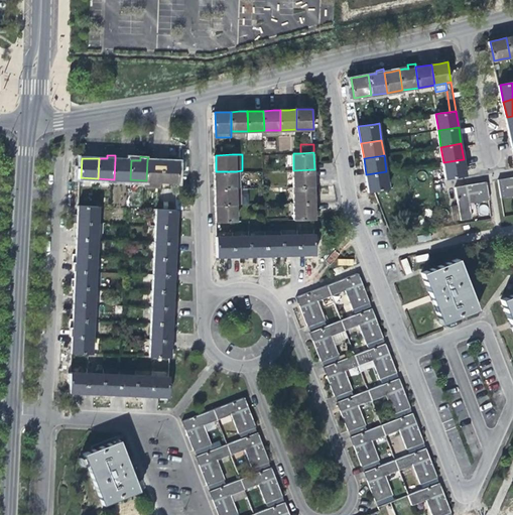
[(114,179),(130,179),(131,160),(123,159),(115,159),(114,179)]
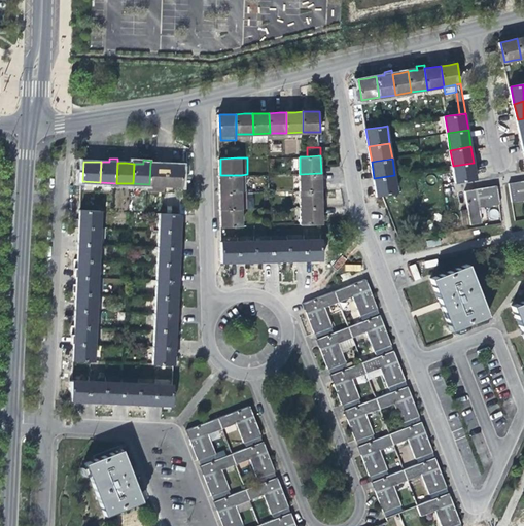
[(477,179),(474,163),(453,166),(456,182),(465,180),(477,179)]
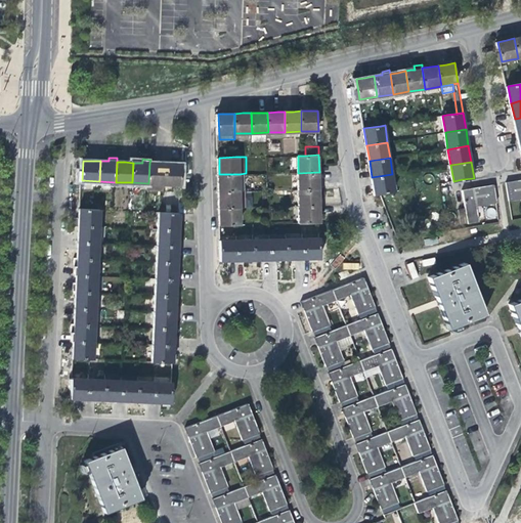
[(148,183),(166,184),(167,164),(158,164),(149,163),(148,183)]
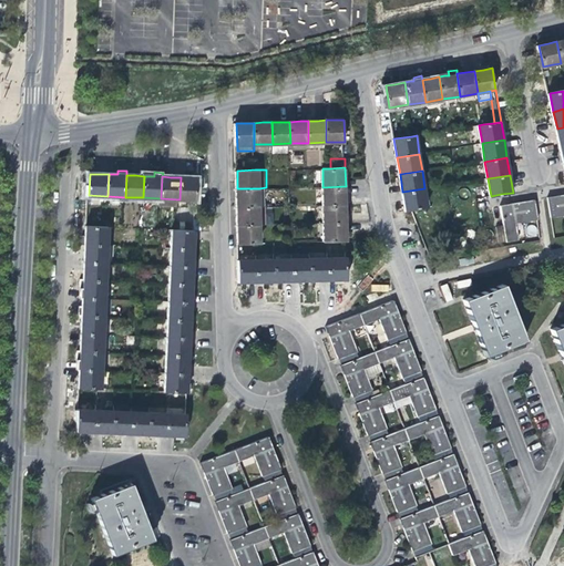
[(197,177),(181,177),(180,199),(196,201),(197,177)]
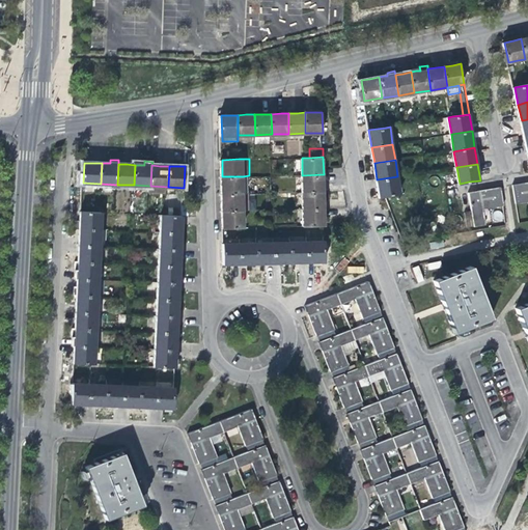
[(302,175),(303,192),(324,191),(324,174),(302,175)]
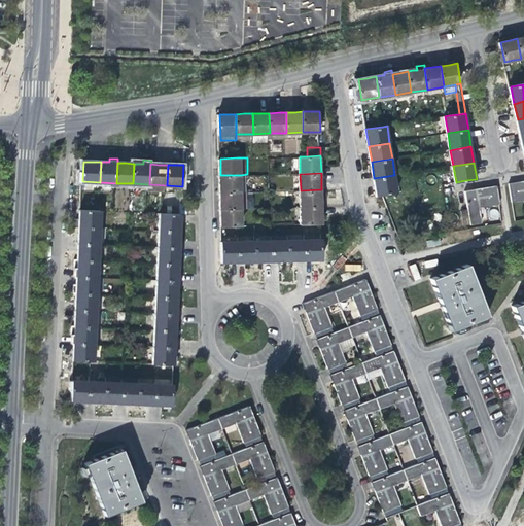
[(242,191),(241,175),(220,175),(221,185),(221,193),(242,191)]
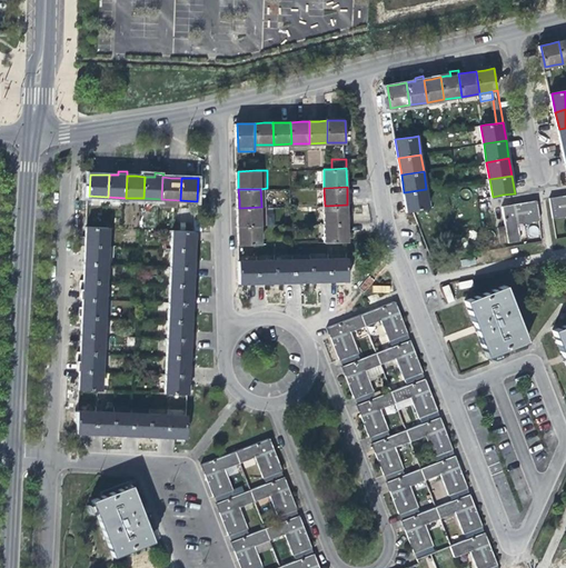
[(429,207),(426,189),(404,192),(407,210),(416,209),(429,207)]
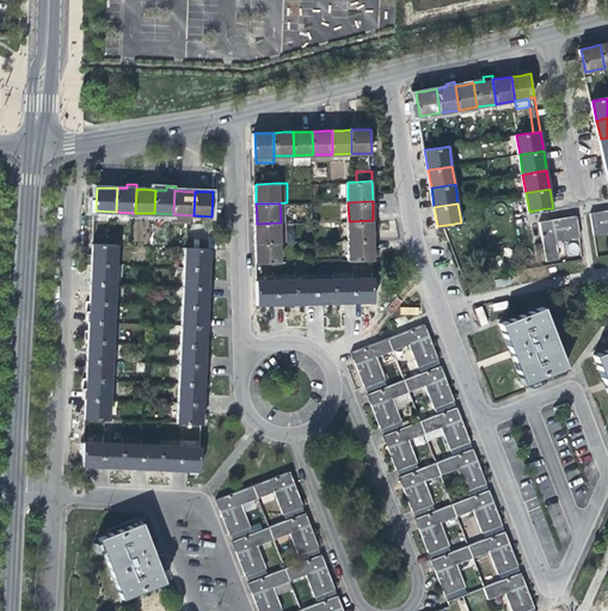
[(607,211),(593,213),(596,233),(607,231),(607,211)]
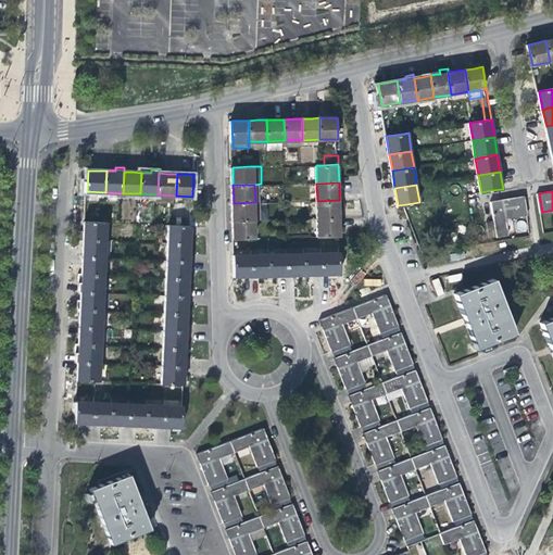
[(493,201),(497,221),(499,236),(510,235),(507,217),(529,214),(526,196),(493,201)]
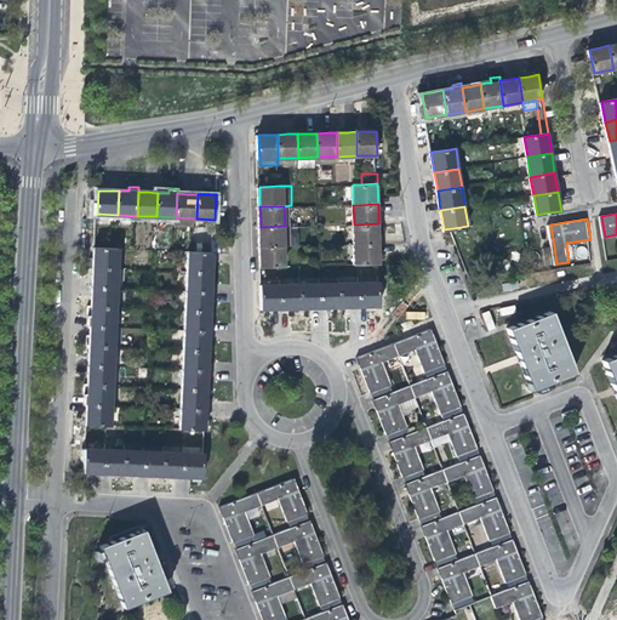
[(354,225),(354,244),(378,244),(378,223),(354,225)]
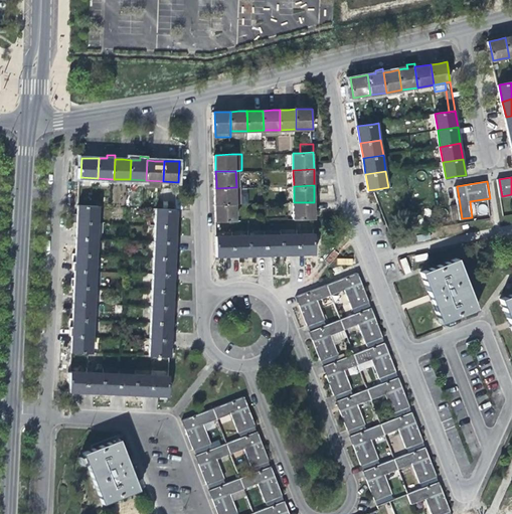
[(241,187),(236,187),(216,188),(216,196),(216,204),(236,204),(241,204),(241,187)]
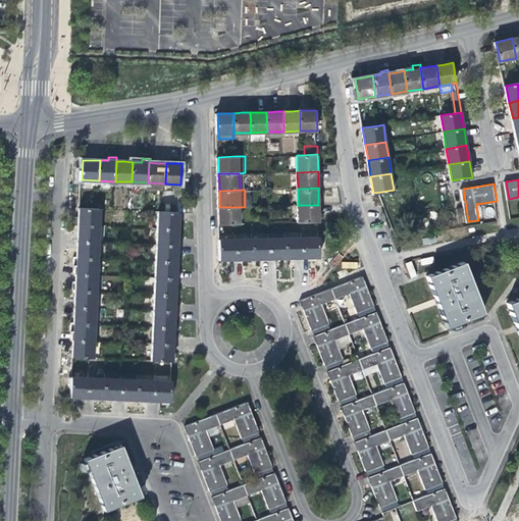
[(319,222),(318,205),(298,205),(299,222),(302,222),(319,222)]
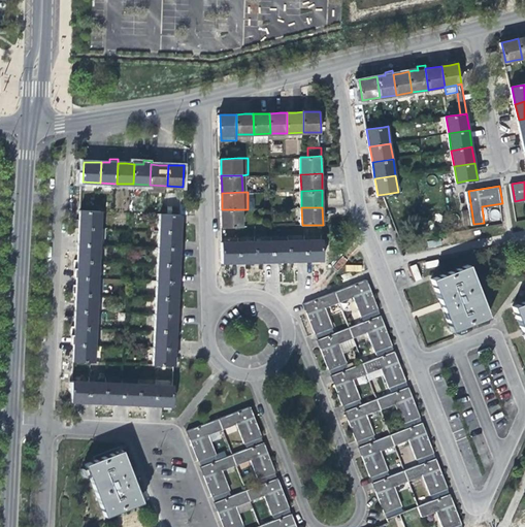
[(242,226),(242,209),(222,209),(222,219),(223,226),(238,226),(242,226)]
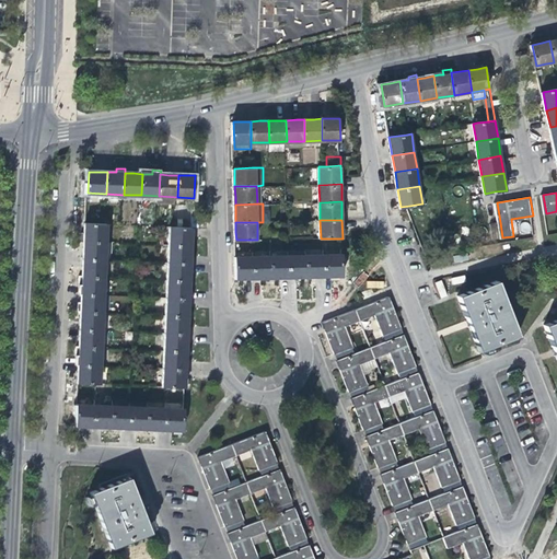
[(496,239),(502,237),(500,222),(494,223),(496,239)]
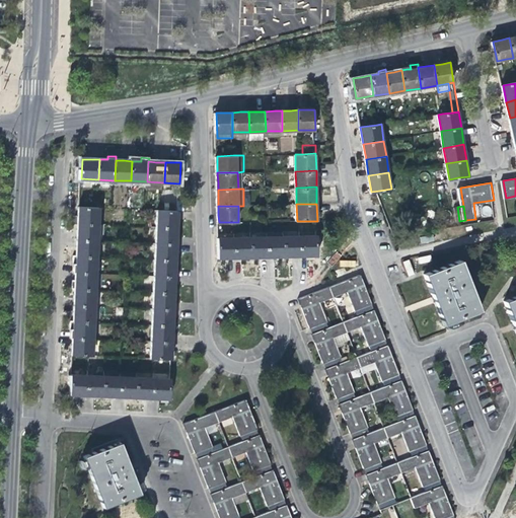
[(77,214),(76,223),(79,223),(99,223),(100,208),(96,208),(80,207),(80,214),(77,214)]
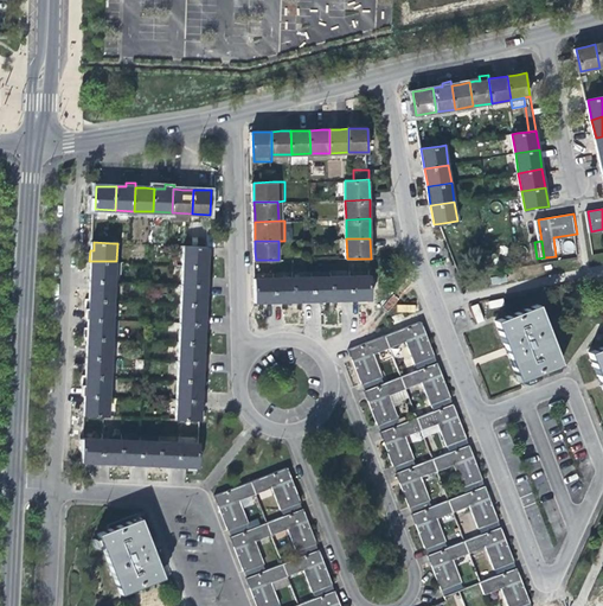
[(185,246),(185,265),(207,266),(209,259),(209,247),(191,247),(185,246)]
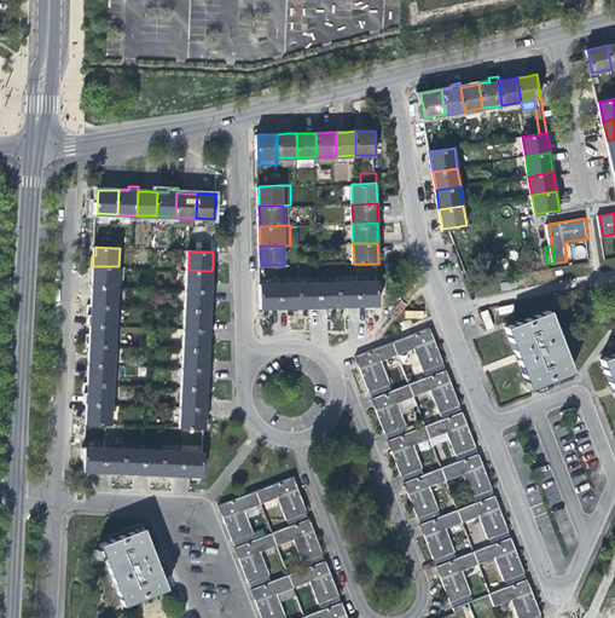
[(117,287),(119,266),(94,266),(94,273),(94,286),(117,287)]
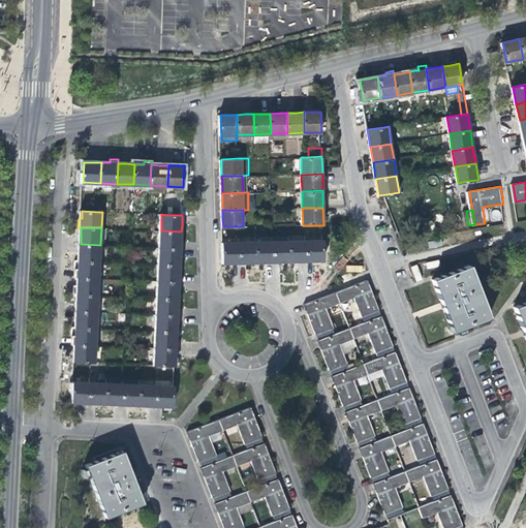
[(161,230),(160,247),(181,248),(181,242),(181,231),(161,230)]
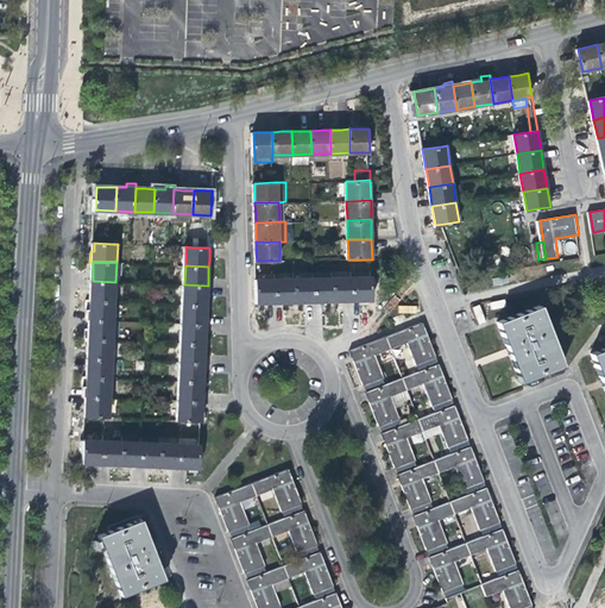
[(372,275),(353,276),(353,301),(372,300),(372,275)]
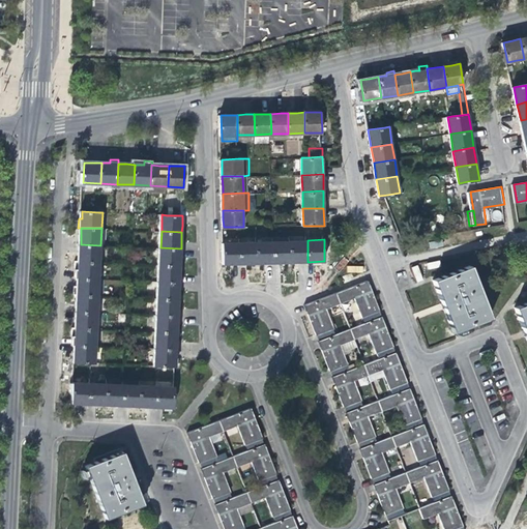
[(291,240),(273,241),(274,262),(291,262),(291,240)]
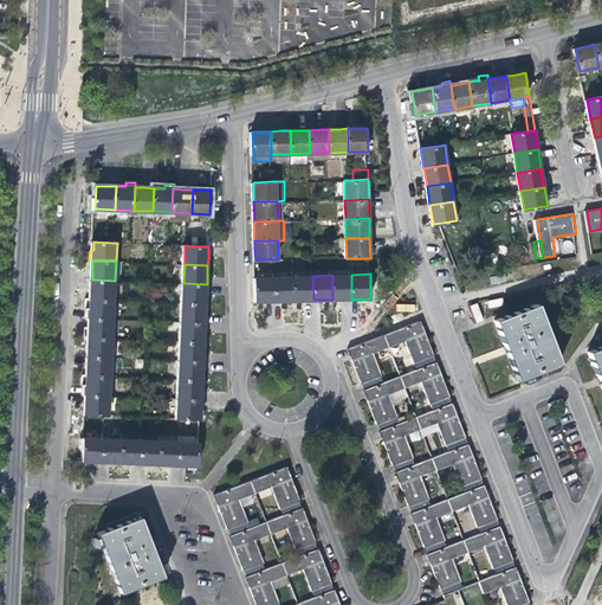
[(351,275),(332,275),(332,300),(351,300),(351,275)]
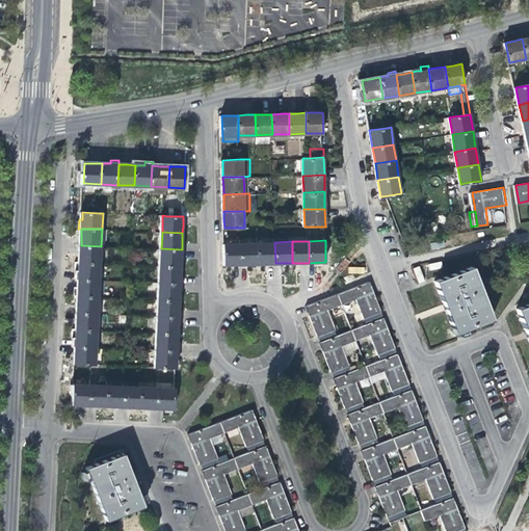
[(226,265),(241,264),(241,242),(225,243),(226,265)]
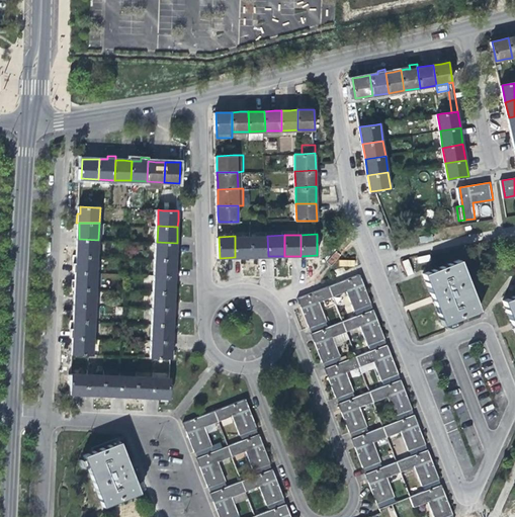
[(251,236),(235,236),(235,257),(252,257),(251,236)]
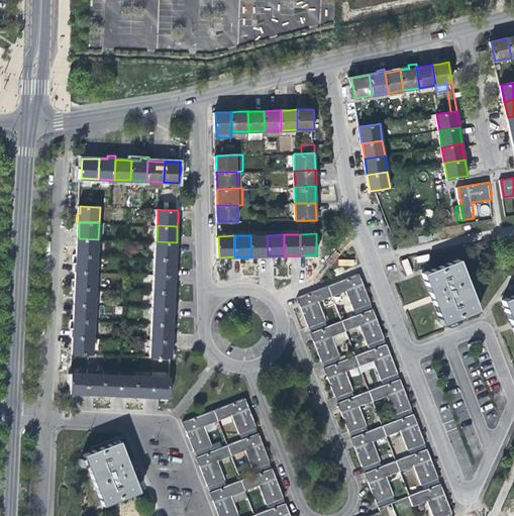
[(267,235),(250,235),(251,256),(268,255),(267,235)]
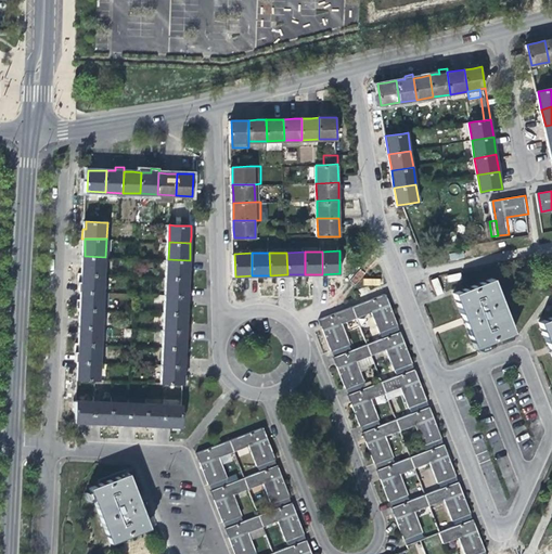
[(105,273),(105,257),(85,256),(84,265),(84,273),(105,273)]
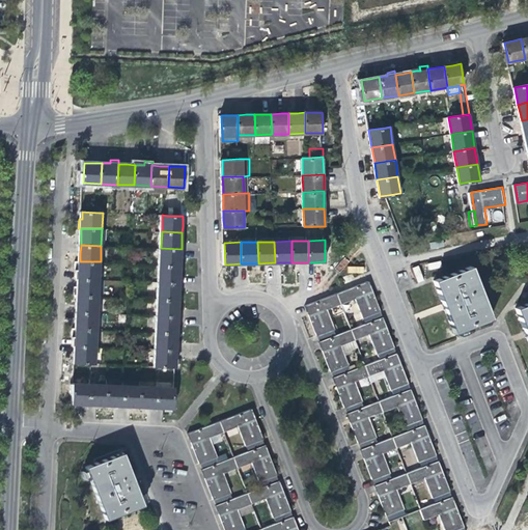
[(161,248),(160,265),(181,266),(181,258),(182,249),(161,248)]
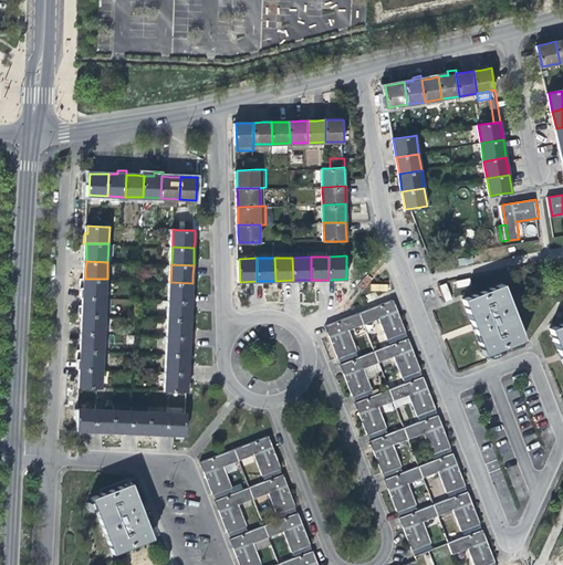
[(106,297),(107,279),(85,279),(82,278),(82,282),(81,286),(85,288),(84,296),(106,297)]
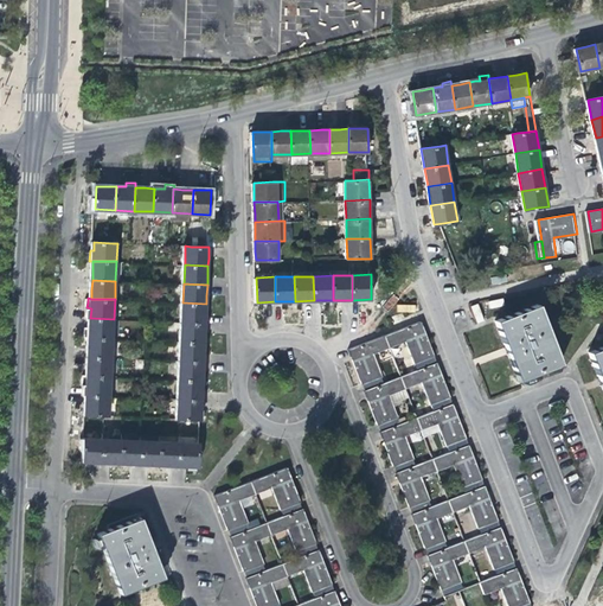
[(183,303),(181,321),(205,323),(205,317),(206,304),(183,303)]
